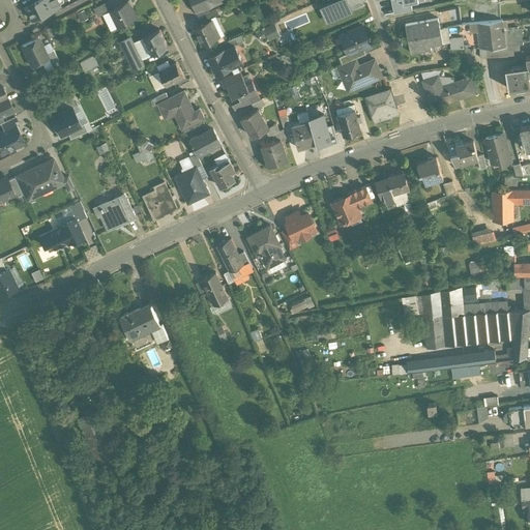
[(33,0),(24,5),(31,19),(59,5),(56,0),(33,0)]
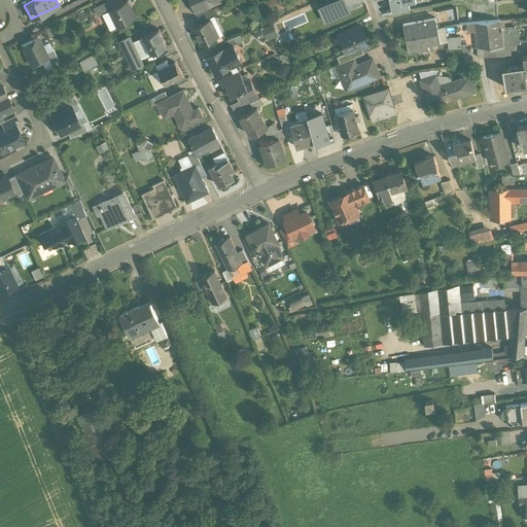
[(191,0),(196,10),(219,0),(218,0),(191,0)]
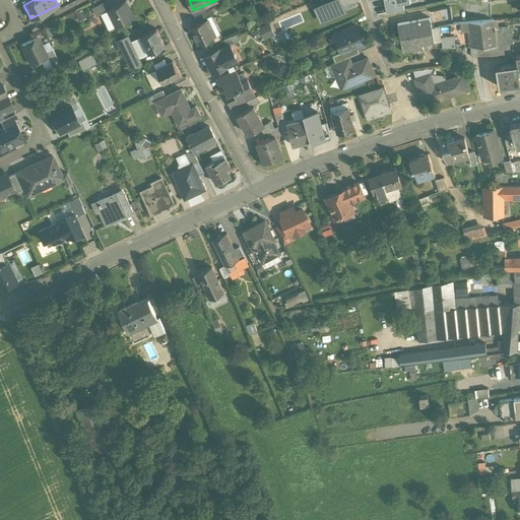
[(344,14),(338,0),(333,0),(314,8),(320,24),(344,14)]
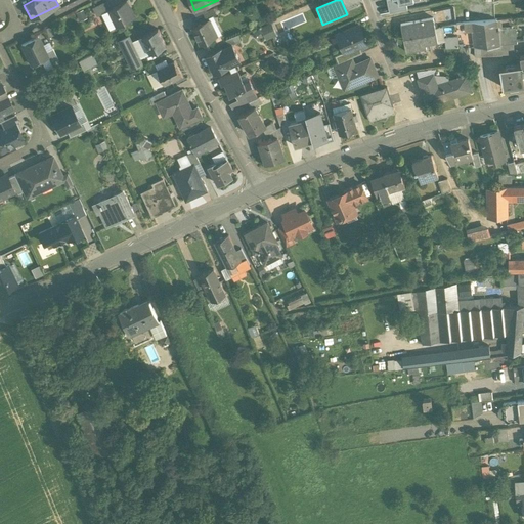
[(386,0),(389,12),(408,9),(406,2),(399,3),(398,0),(386,0)]
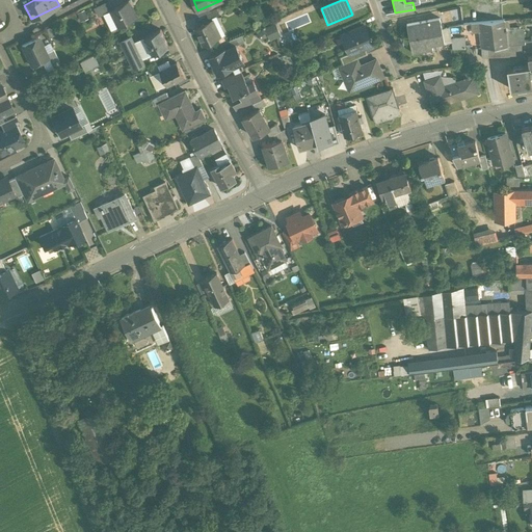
[(109,1),(95,8),(99,17),(109,10),(112,8),(109,1)]
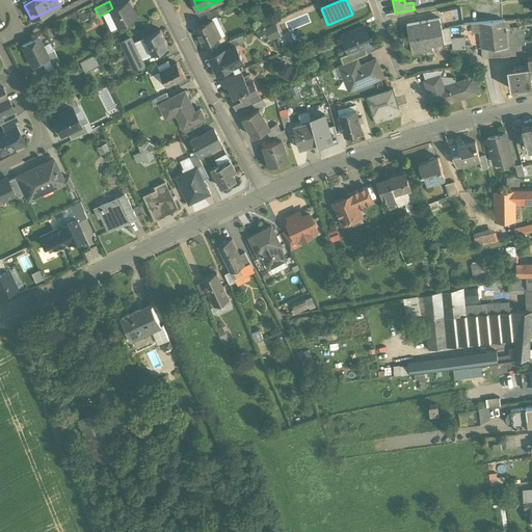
[(112,8),(109,10),(113,18),(116,17),(121,26),(137,18),(133,7),(131,8),(128,1),(112,8)]
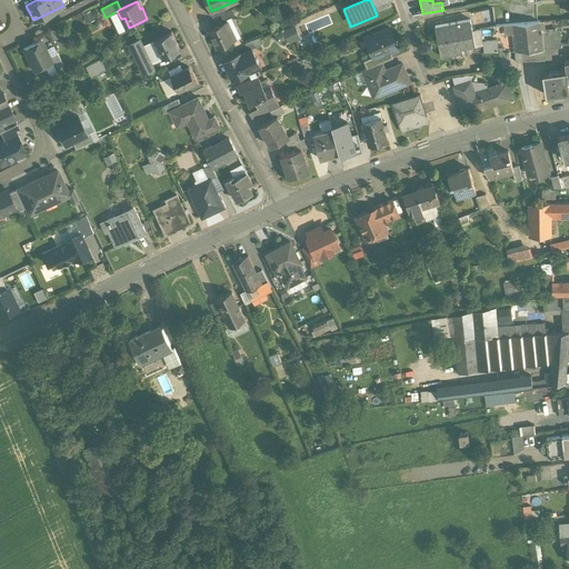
[(232,9),(221,15),(223,20),(235,16),(232,9)]
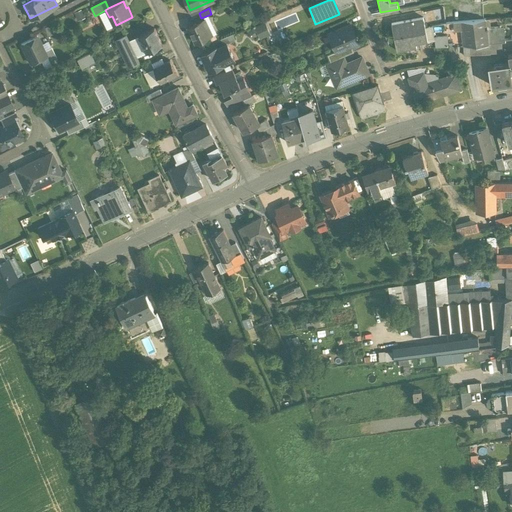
[(423,16),(391,22),(396,50),(416,46),(415,42),(427,40),(425,26),(423,16)]
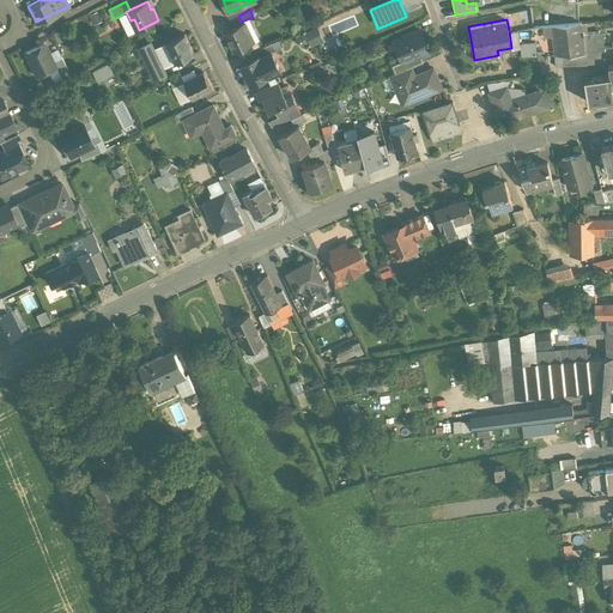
[(581,23),(552,25),(556,54),(562,54),(584,53),(583,34),(582,23),(581,23)]
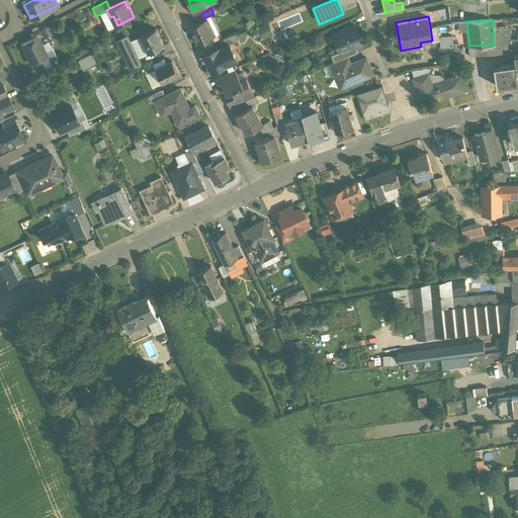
[(213,36),(205,20),(190,27),(198,44),(213,36)]
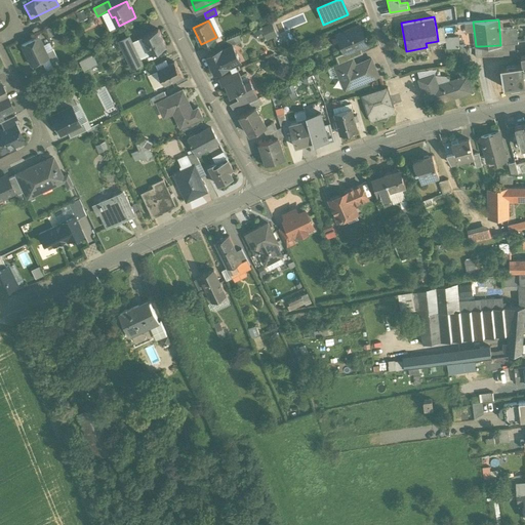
[(271,22),(260,27),(253,35),(258,41),(265,36),(267,41),(277,37),(271,22)]
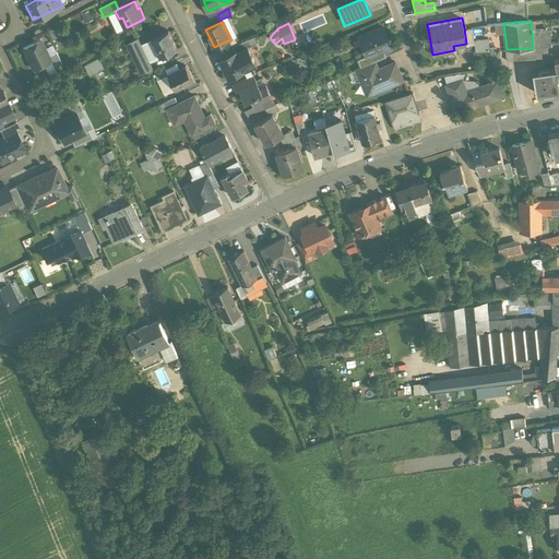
[(503,23),(486,24),(487,37),(488,37),(489,49),(507,49),(503,23)]
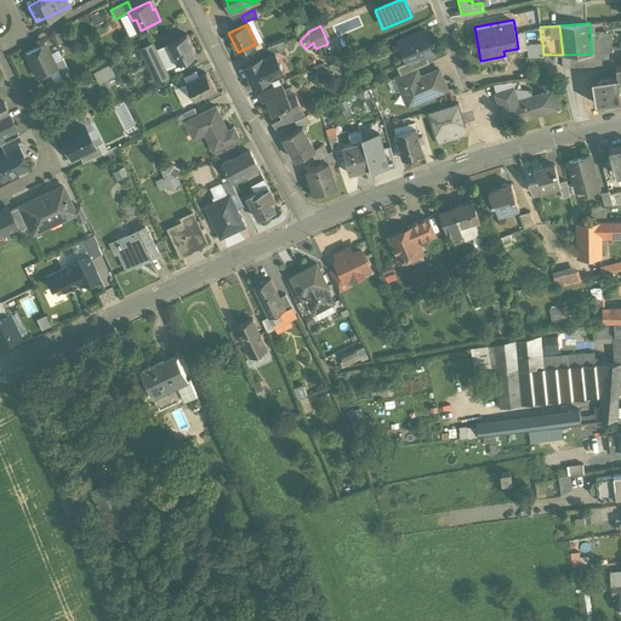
[(425,29),(403,38),(406,47),(403,49),(409,62),(425,55),(434,51),(425,29)]
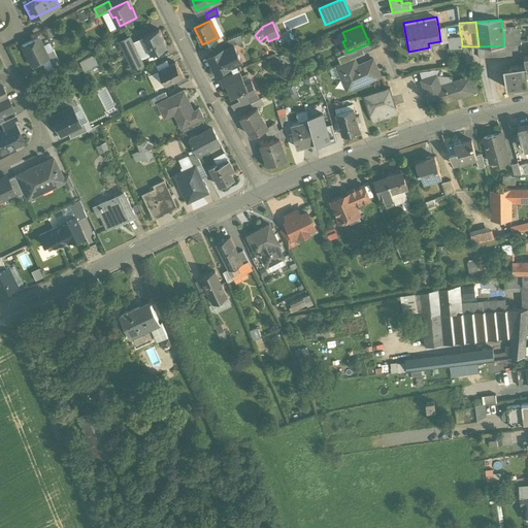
[(447,25),(438,27),(440,41),(449,39),(448,37),(447,25)]
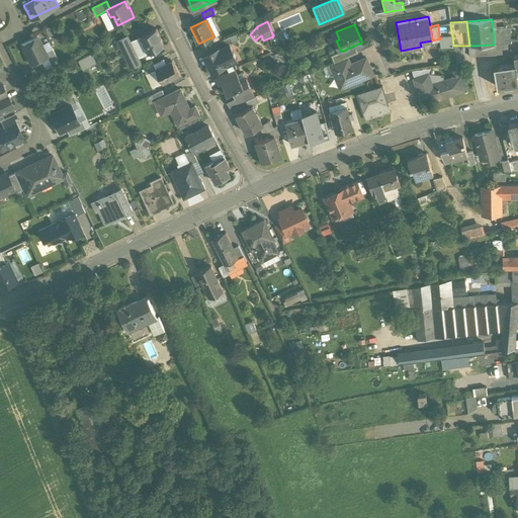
[(506,27),(493,28),(494,45),(508,44),(510,42),(510,40),(510,32),(507,32),(506,27)]
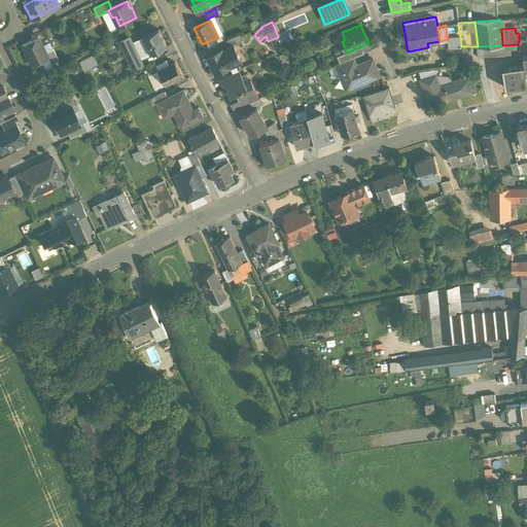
[(159,29),(143,37),(151,54),(155,51),(157,55),(162,53),(160,49),(167,45),(159,29)]
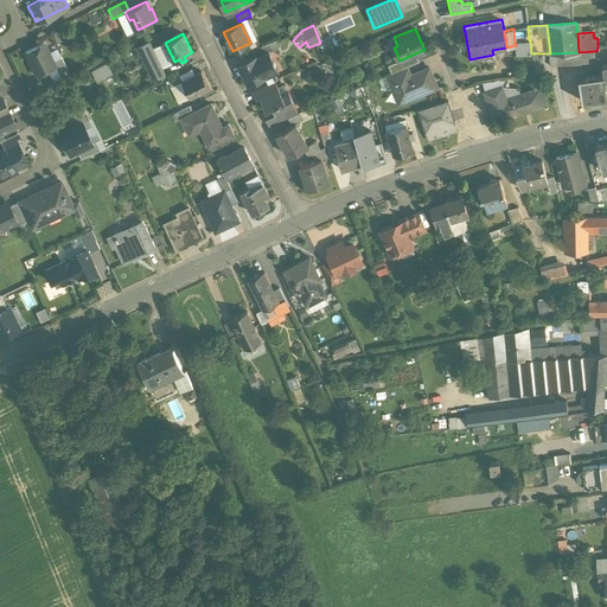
[(275,40),(253,51),(256,58),(269,52),(279,48),(275,40)]
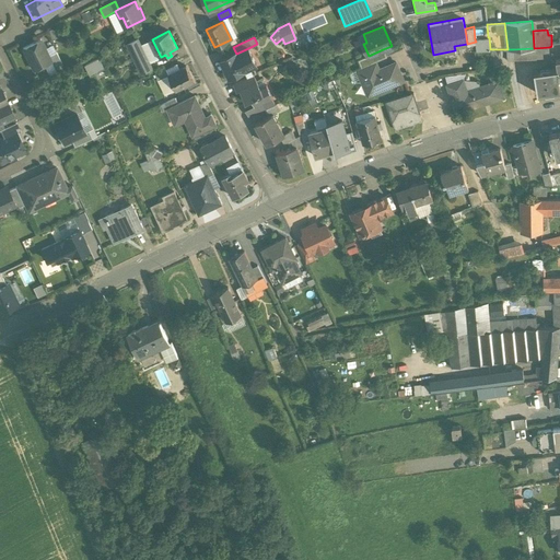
[(488,37),(475,39),(476,42),(476,50),(490,49),(489,37),(488,37)]
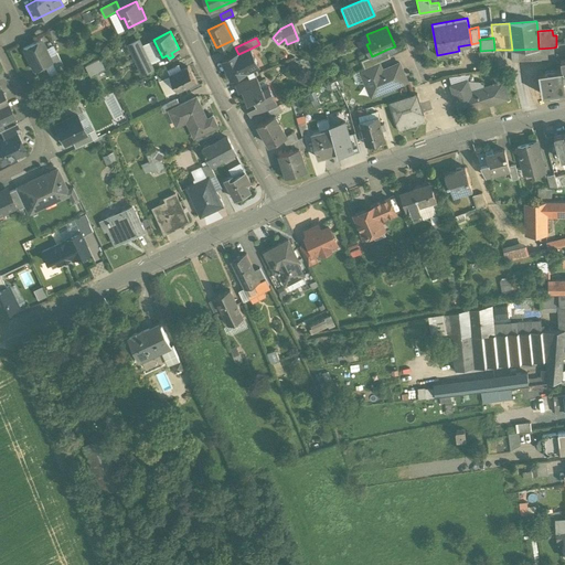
[(41,39),(22,48),(33,70),(51,61),(49,55),(41,39)]
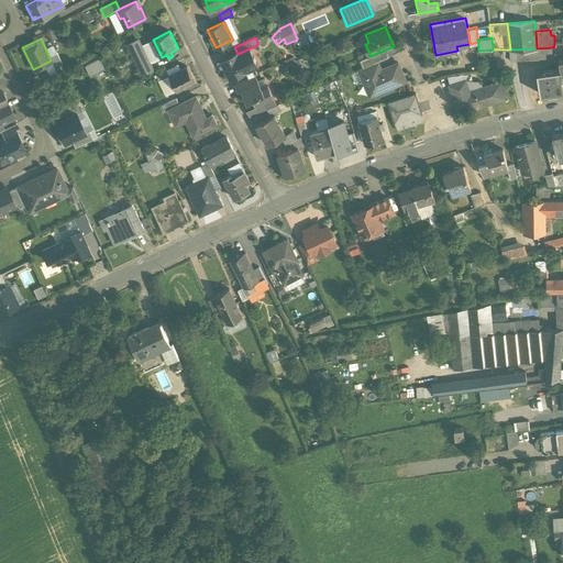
[(142,45),(139,39),(128,44),(142,74),(153,68),(150,63),(142,45)]
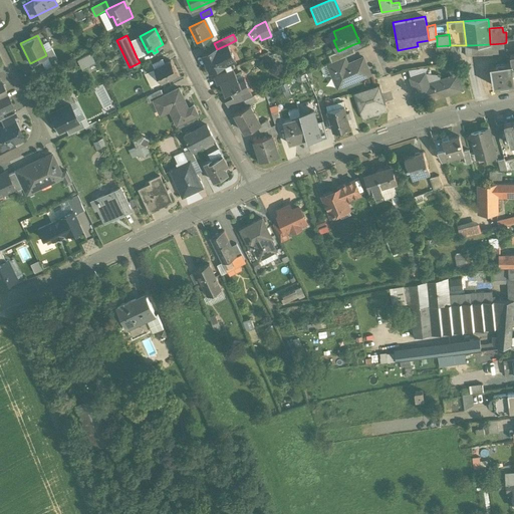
[(137,57),(148,52),(140,36),(130,41),(137,57)]
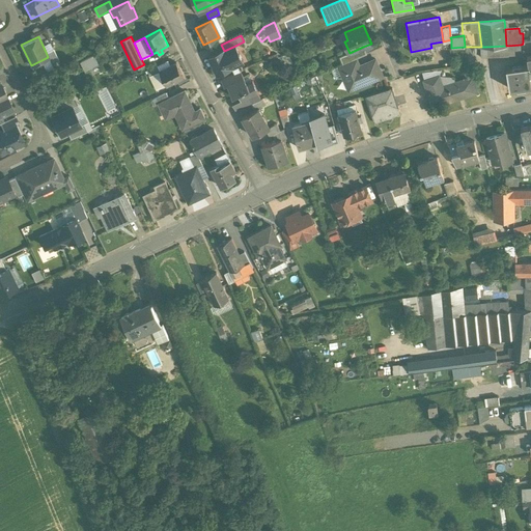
[(506,46),(486,47),(486,57),(508,57),(508,55),(521,54),(521,45),(506,46)]
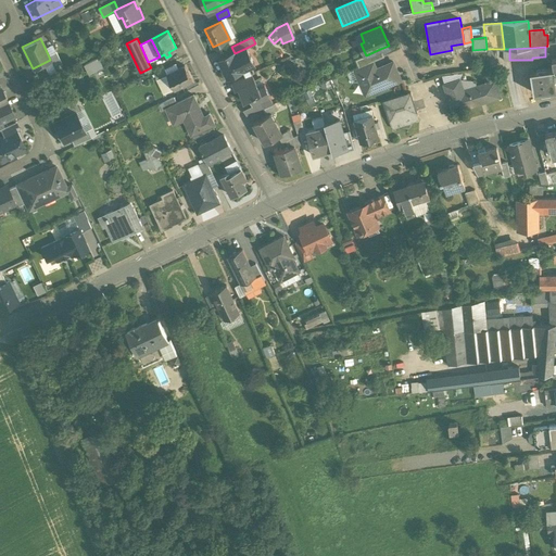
[(247,48),(235,53),(242,68),(254,62),(247,48)]
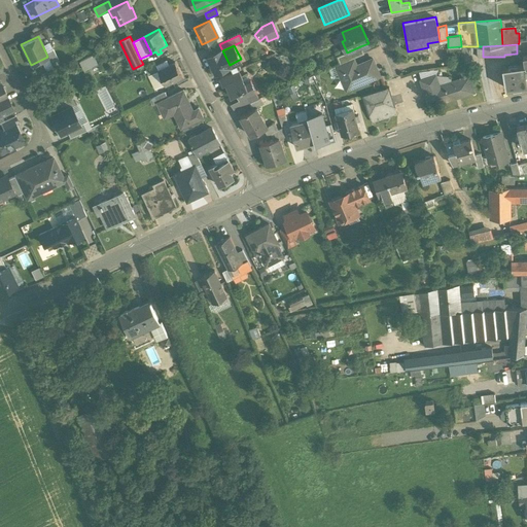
[(347,53),(338,57),(340,63),(354,58),(363,54),(360,46),(347,53)]
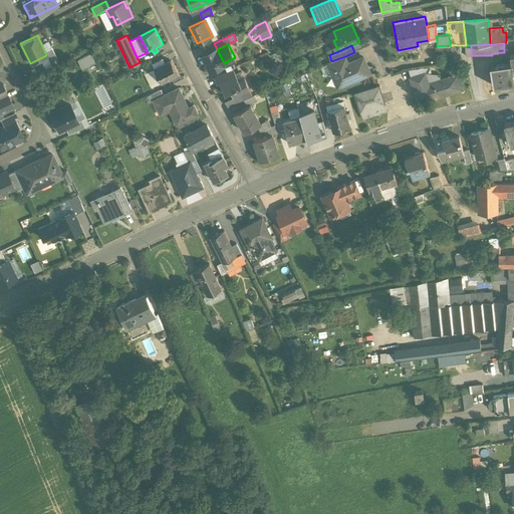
[(51,47),(44,50),(46,55),(51,65),(58,61),(51,47)]
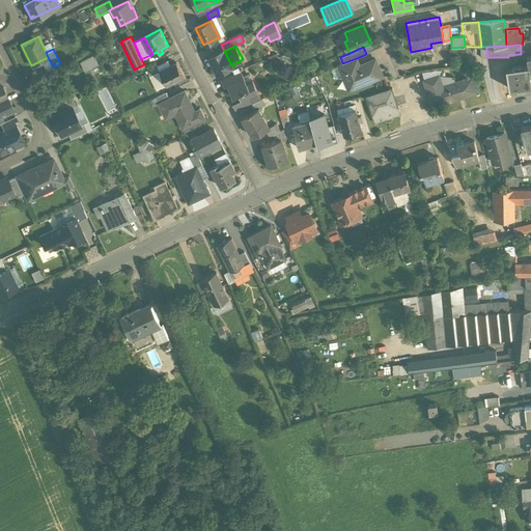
[(224,51),(211,57),(218,73),(226,70),(225,68),(231,65),(224,51)]
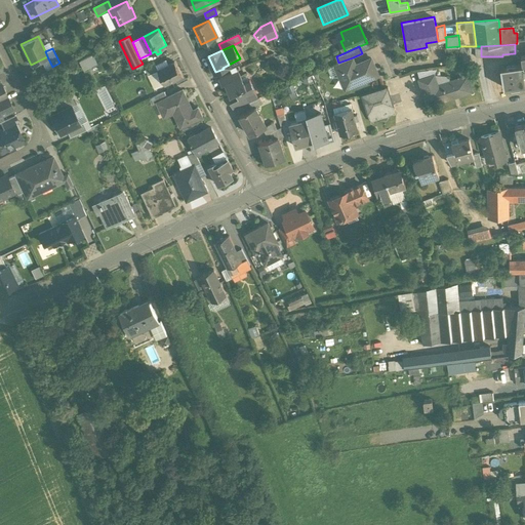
[(85,70),(96,64),(91,54),(80,62),(85,70)]
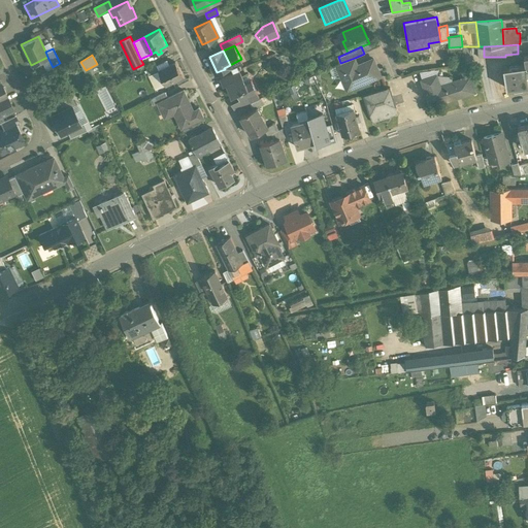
[(340,63),(334,66),(338,74),(341,73),(340,71),(357,64),(355,58),(340,63)]
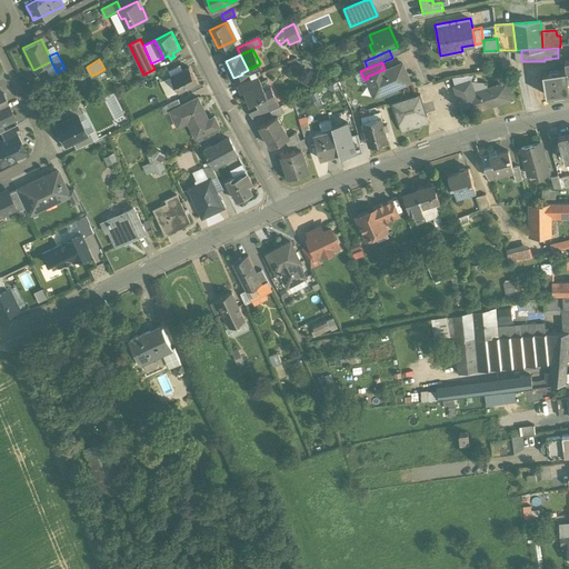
[(401,63),(386,70),(385,69),(367,77),(368,79),(375,95),(391,87),(393,90),(410,82),(401,63)]
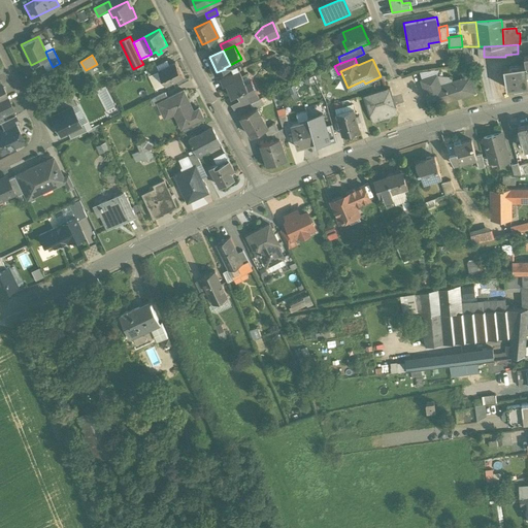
[(159,70),(159,71),(166,85),(183,76),(175,62),(159,70)]
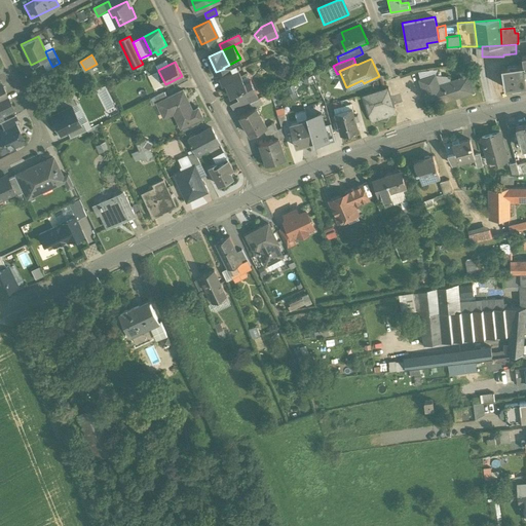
[(156,65),(146,70),(149,75),(158,71),(158,70),(156,65)]
